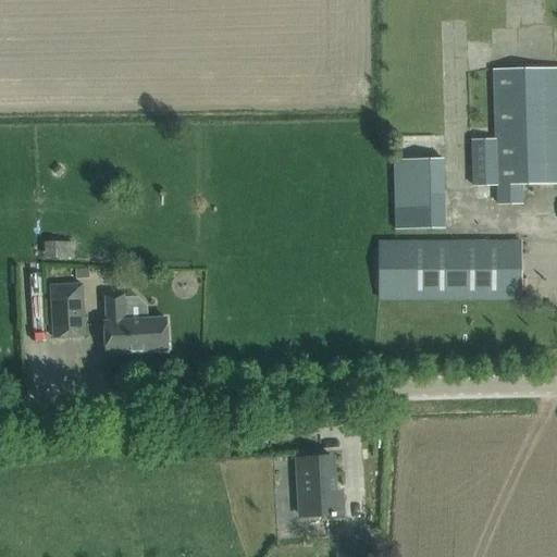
[(556,67),(493,70),(495,139),(472,140),(473,186),(497,186),(497,203),(522,203),(521,185),(556,183),(556,67)]
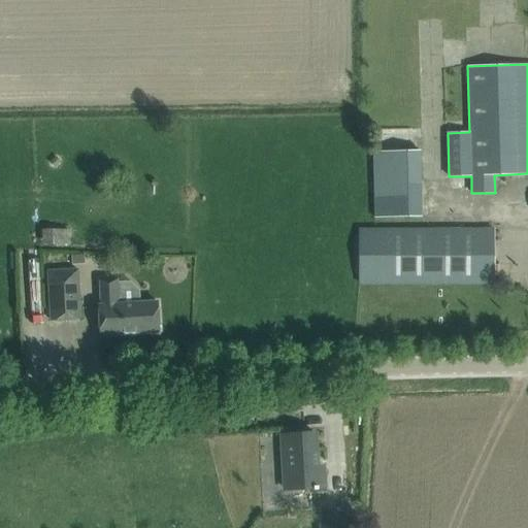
[(419,151),(372,152),(374,218),(421,217),(419,151)]
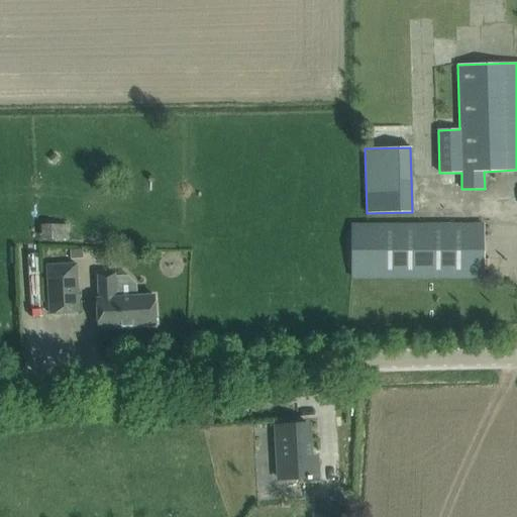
[(68,225),(40,226),(40,239),(68,239),(68,225)]
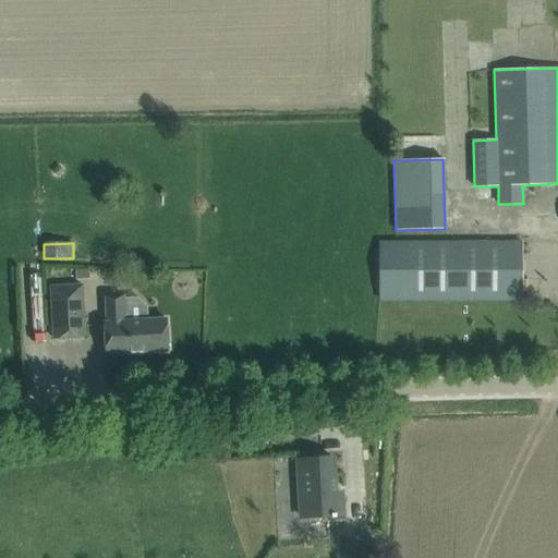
[(521,243),(379,243),(380,299),(521,299),(521,243)]
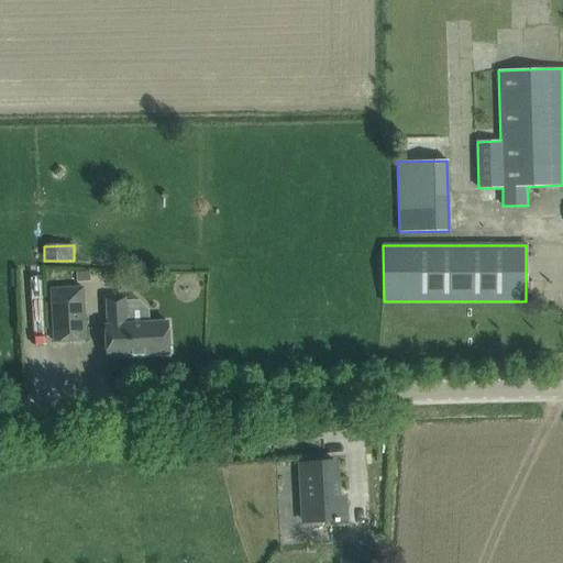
[(77,271),(77,282),(90,282),(90,271),(77,271)]
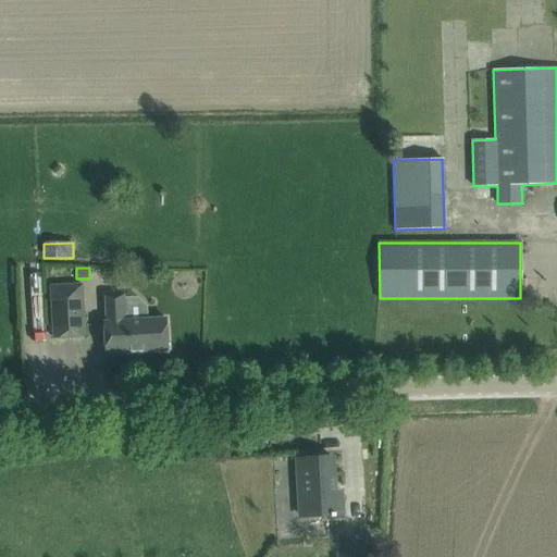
[(82,283),(50,285),(51,299),(53,339),(85,337),(83,298),(82,283)]
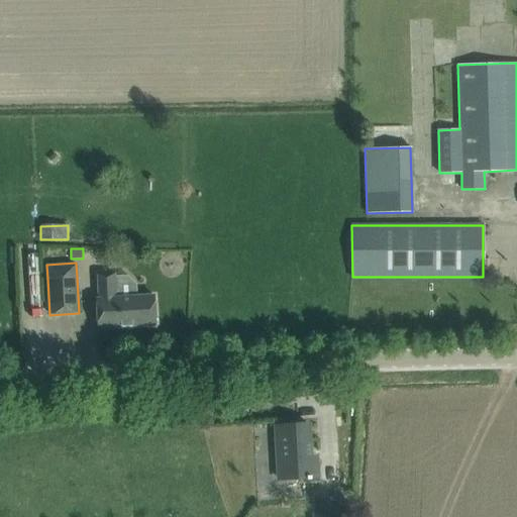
[(97,299),(97,308),(98,327),(156,324),(153,296),(138,297),(115,298),(114,276),(114,274),(98,275),(99,299),(97,299)]
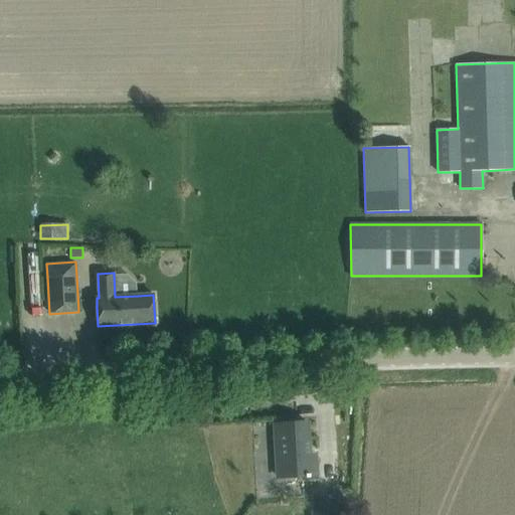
[(281,423),(275,424),(276,441),(282,440),(283,454),(277,455),(278,478),(300,477),(306,477),(306,479),(310,478),(310,476),(316,476),(316,469),(315,456),(309,456),(307,422),(285,423),(285,421),(281,422),(281,423)]
